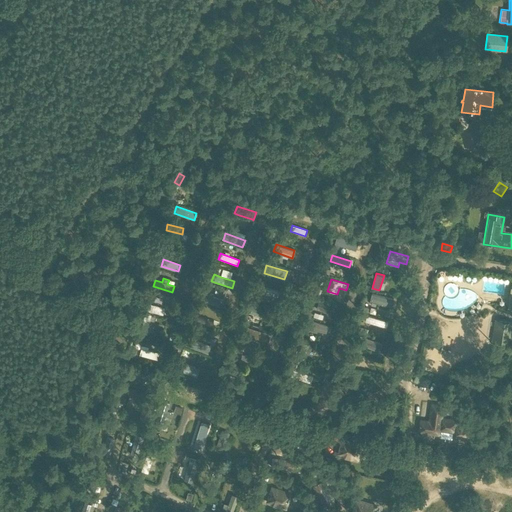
[(263,287),(262,293),(278,298),(280,292),(263,287)]
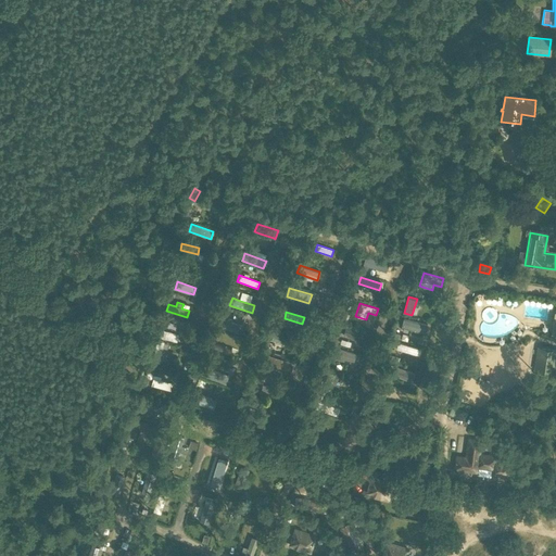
[(404,318),(402,327),(424,332),(426,325),(404,318)]
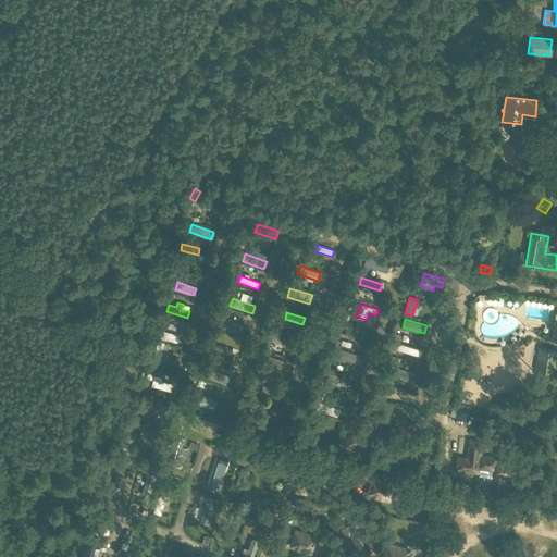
[(223,321),(220,330),(240,335),(243,327),(223,321)]
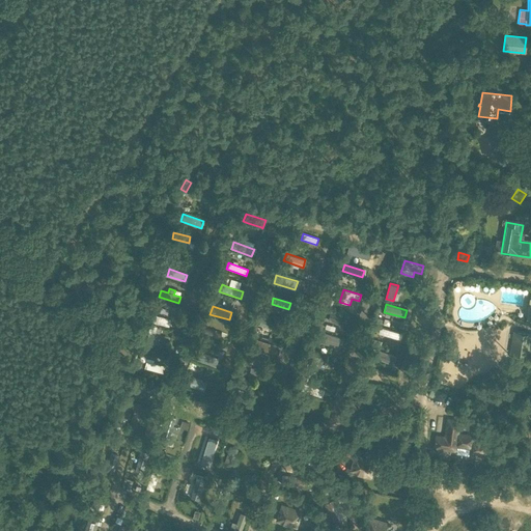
[(332,312),(329,320),(348,328),(352,318),(332,312)]
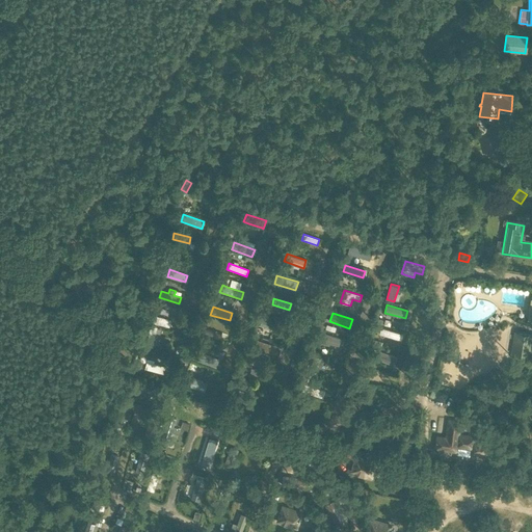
[(150,314),(148,321),(168,327),(170,319),(150,314)]
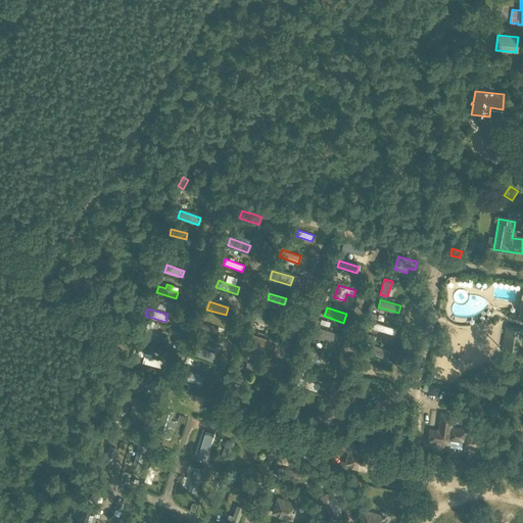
[(258,312),(255,320),(282,329),(285,321),(258,312)]
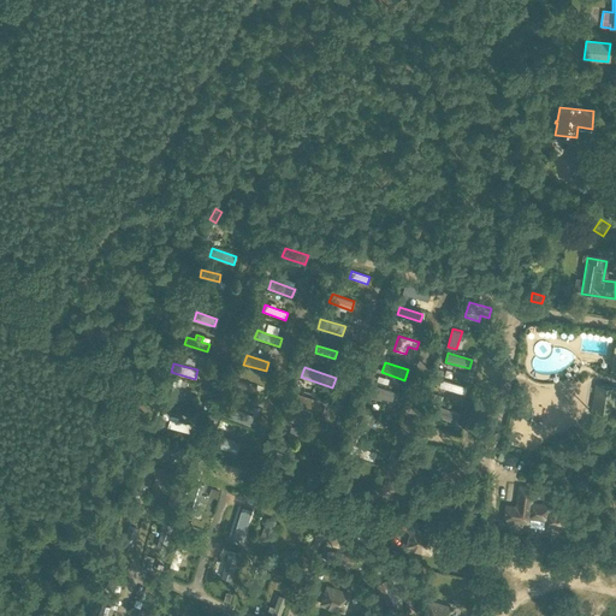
[(235,379),(231,388),(259,397),(261,389),(235,379)]
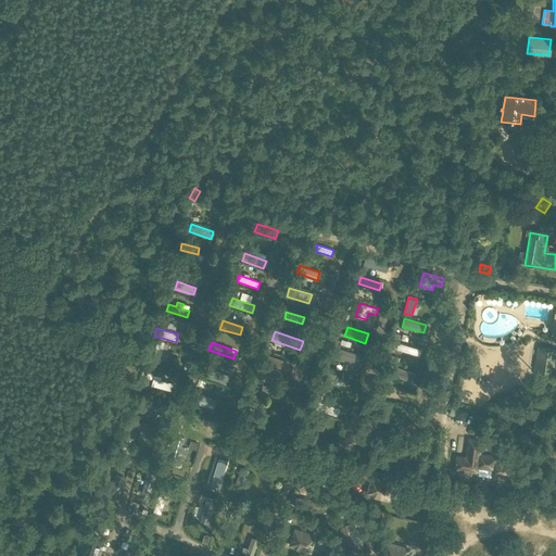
[(399,342),(396,350),(419,356),(421,350),(399,342)]
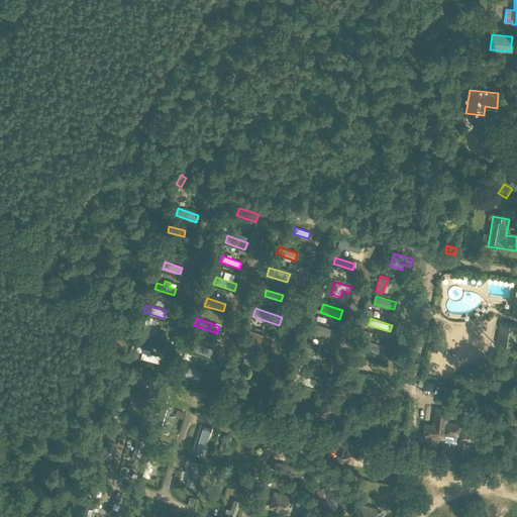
[(499,322),(495,344),(513,346),(516,324),(499,322)]
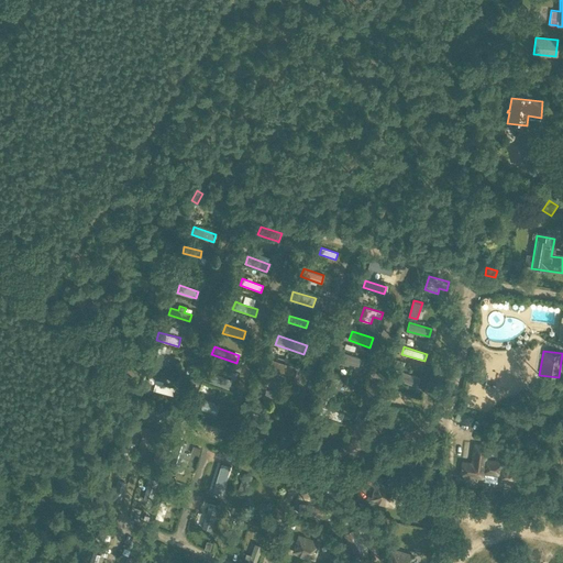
[(339,352),(337,362),(357,368),(361,359),(339,352)]
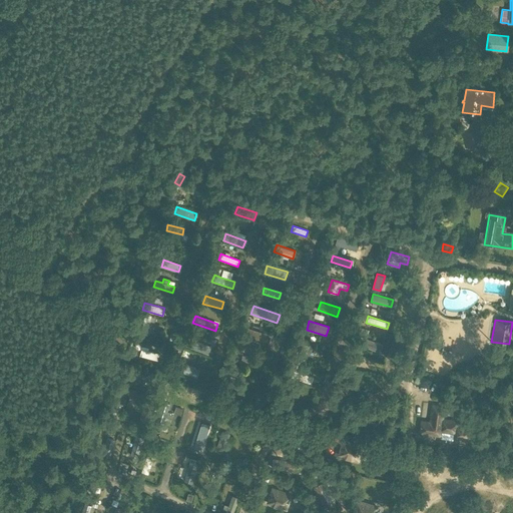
[(252,330),(250,337),(270,343),(272,335),(252,330)]
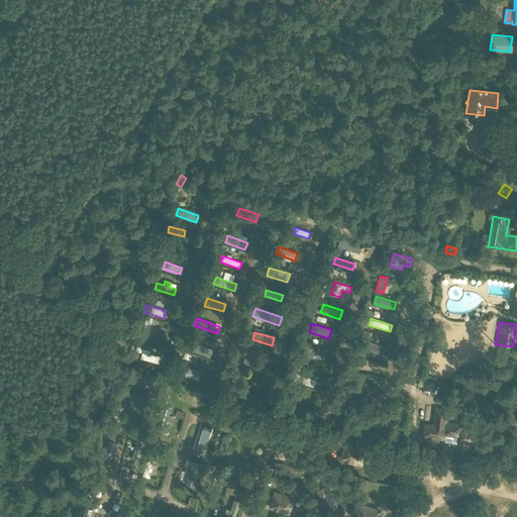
[(365,339),(362,347),(383,354),(386,347),(365,339)]
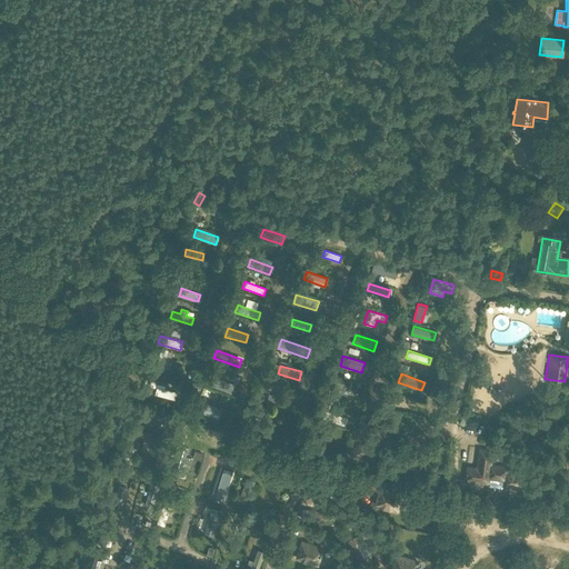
[(209,376),(207,385),(231,393),(235,385),(209,376)]
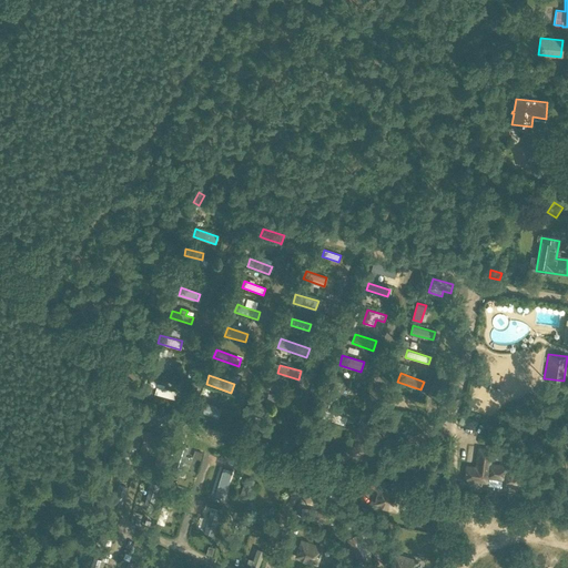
[(332,375),(328,392),(338,394),(343,377),(332,375)]
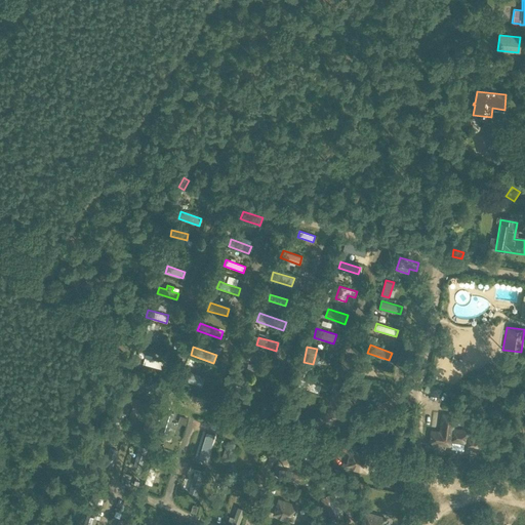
[(243,358),(250,359),(251,351),(244,350),(243,358)]
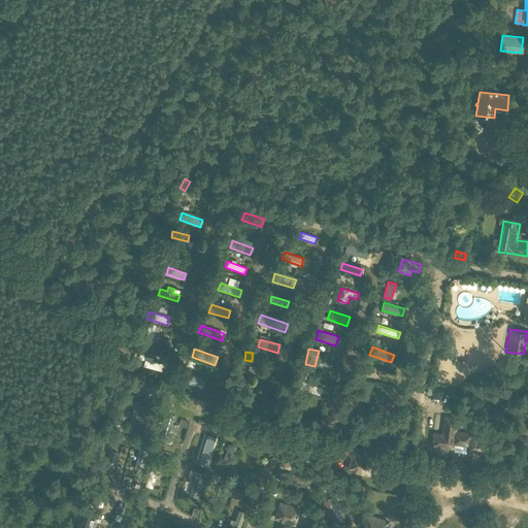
[(146,360),(144,366),(164,371),(165,364),(146,360)]
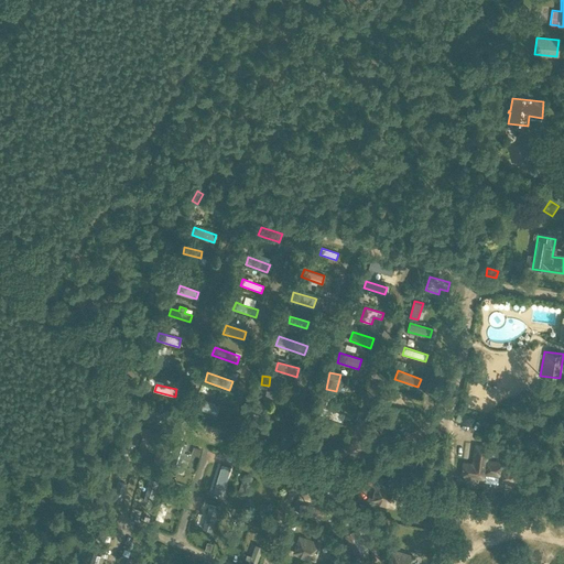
[(387,397),(397,397),(397,387),(387,387),(387,397)]
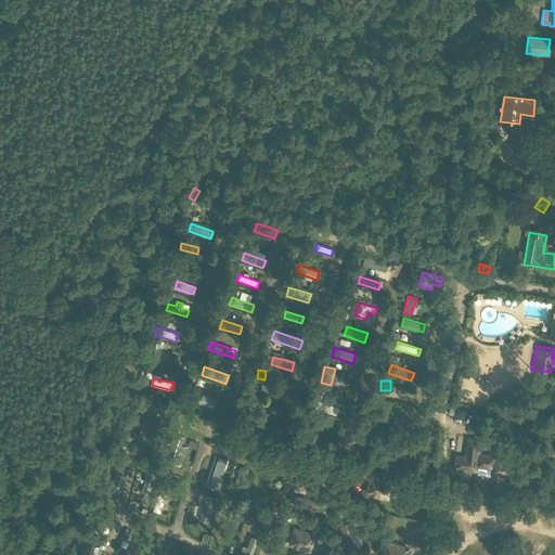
[(262,384),(260,392),(282,397),(284,389),(262,384)]
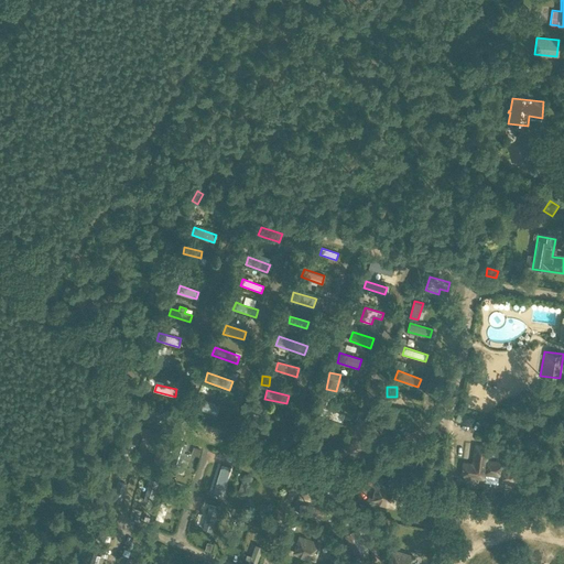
[(195,398),(192,407),(216,415),(219,407),(195,398)]
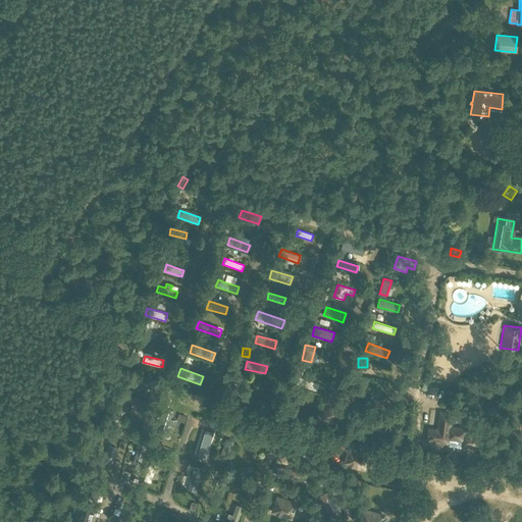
[(141,377),(139,383),(157,389),(159,383),(141,377)]
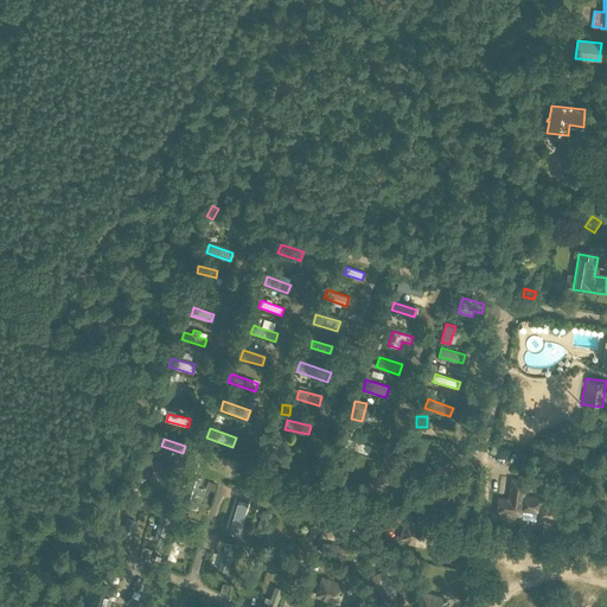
[(353,440),(351,449),(369,455),(371,446),(353,440)]
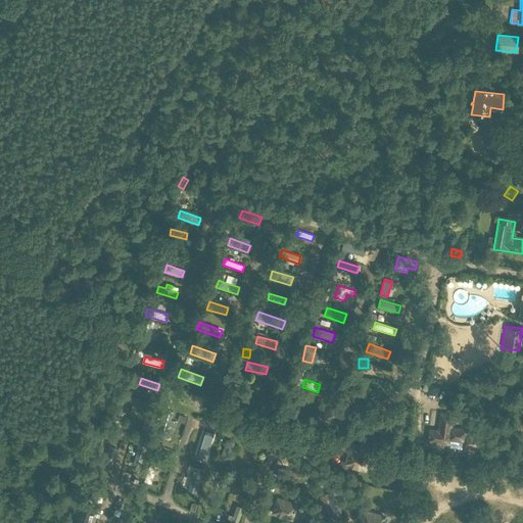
[(439,388),(424,380),(420,388),(435,396),(439,388)]
